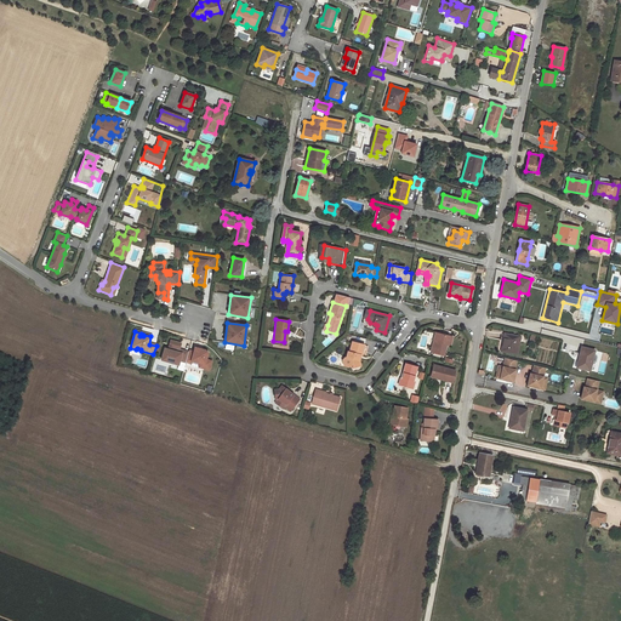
[(450,336),(437,334),(432,352),(445,355),(448,345),(450,336)]
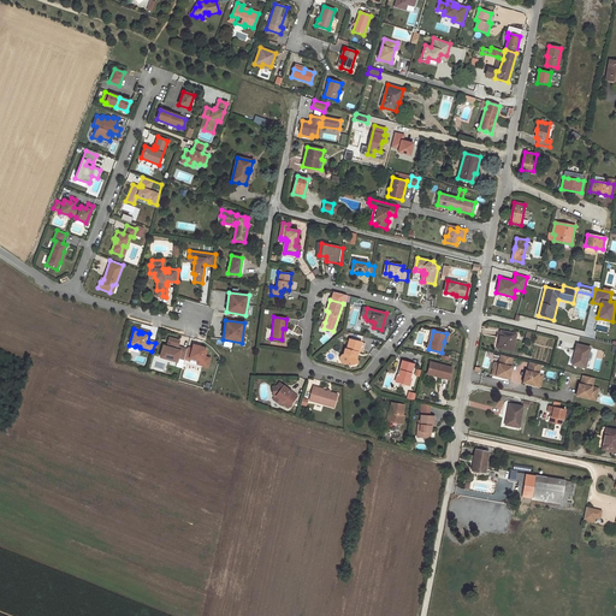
[(497,348),(513,351),(516,335),(501,331),(497,348)]
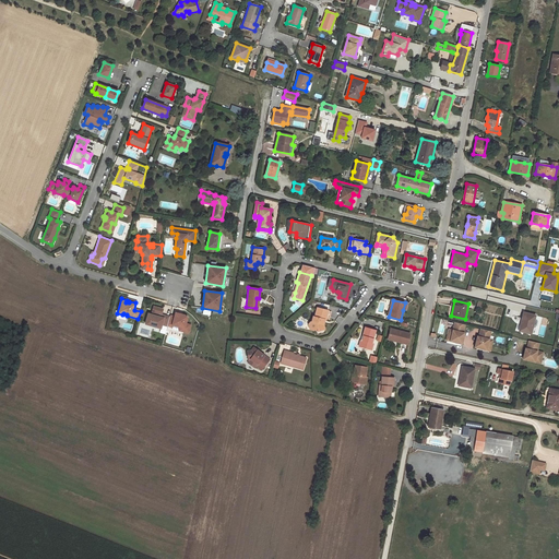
[(147,314),(145,324),(161,329),(162,325),(166,328),(167,325),(169,318),(163,317),(163,319),(158,318),(159,316),(161,316),(163,310),(153,308),(151,313),(152,313),(151,316),(147,314)]
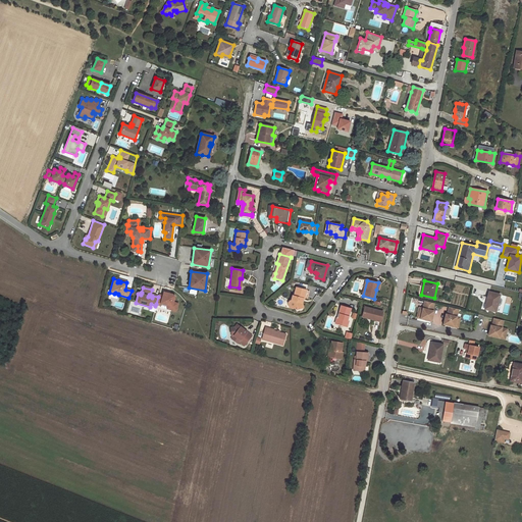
[(294,291),(291,300),(290,301),(293,308),(295,308),(296,309),(303,307),(302,303),(303,299),(304,299),(304,298),(306,298),(308,291),(296,288),(295,292),(294,291)]
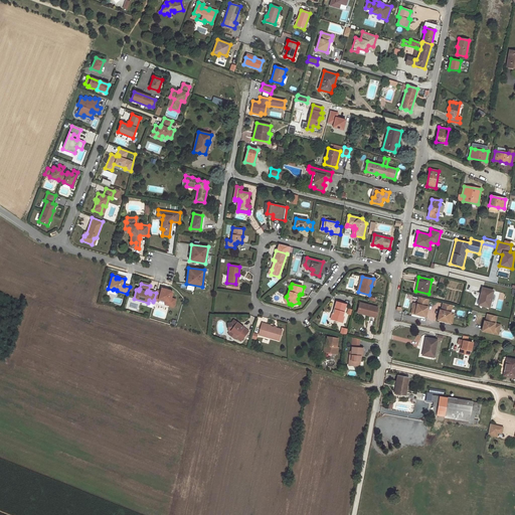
[(157,291),(156,293),(154,300),(158,301),(159,299),(166,302),(169,303),(169,306),(173,307),(175,300),(171,299),(172,292),(170,291),(161,288),(160,292),(157,291)]
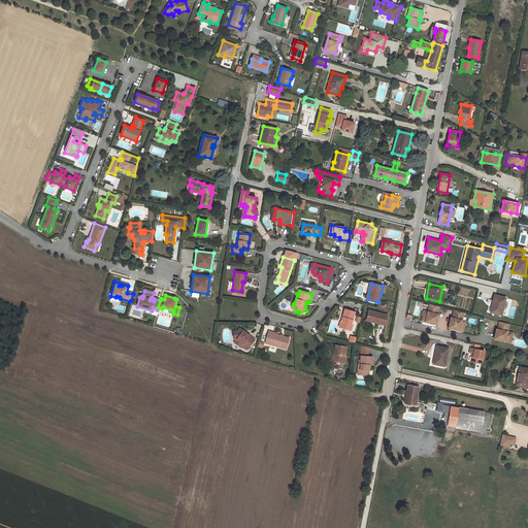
[(495,296),(490,312),(501,315),(505,298),(495,296)]
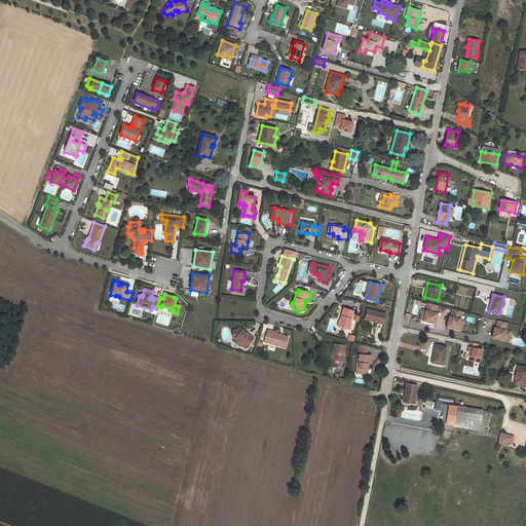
[(438,305),(428,303),(426,310),(425,315),(421,314),(420,320),(435,324),(438,313),(436,313),(438,305)]
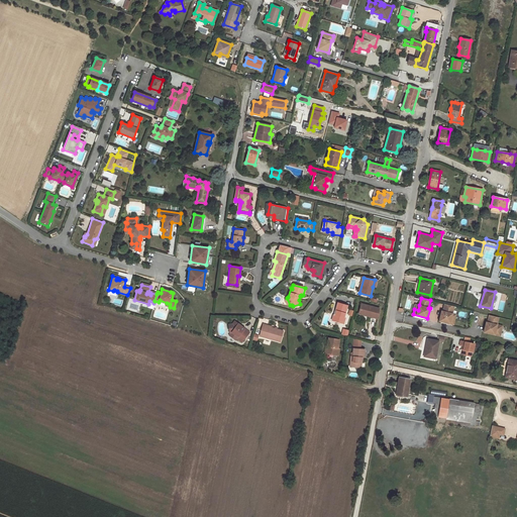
[(348,306),(339,303),(337,311),(335,321),(344,324),(346,318),(345,318),(348,306)]
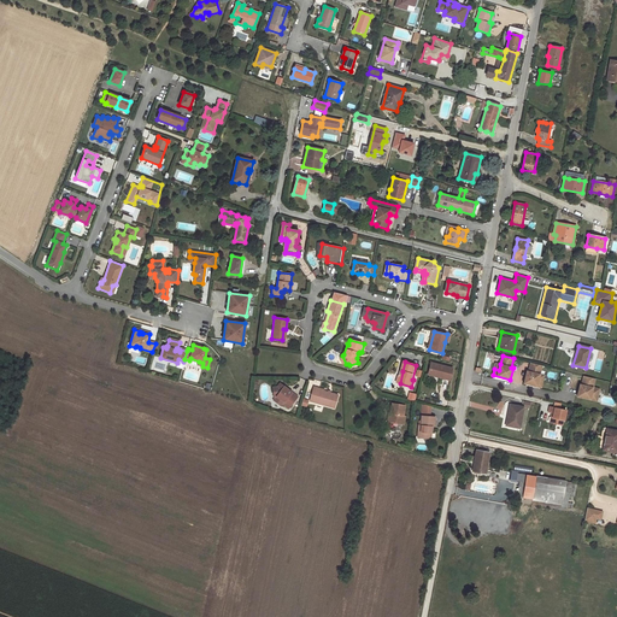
[(453,369),(432,363),(428,375),(450,381),(453,369)]
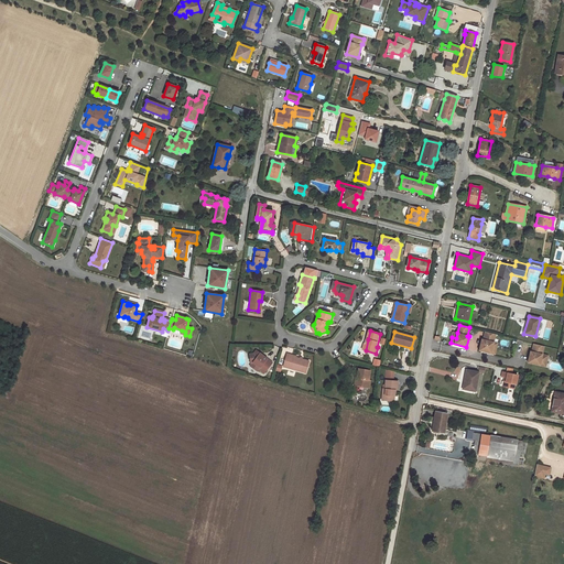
[(494,342),(496,334),(486,332),(484,339),(483,339),(479,350),(495,354),(496,348),(492,347),(494,342)]
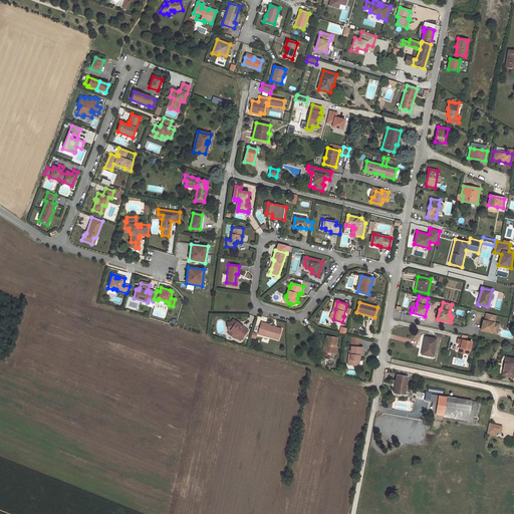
[(494,322),(496,315),(487,313),(485,320),(484,320),(481,330),(497,334),(498,327),(493,326),(494,322)]
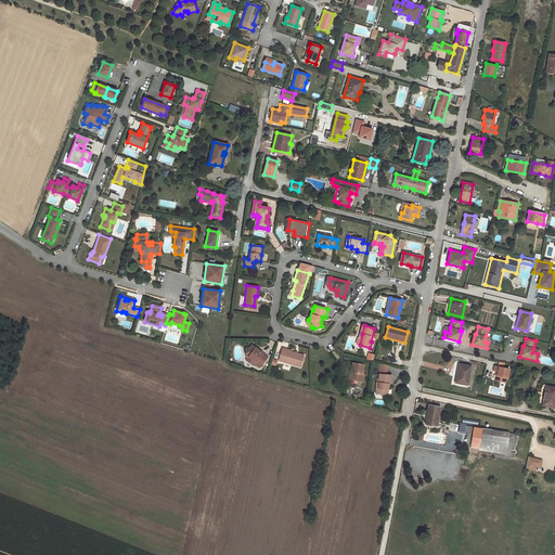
[(249,348),(245,348),(246,353),(248,352),(248,357),(255,362),(254,363),(259,368),(268,357),(252,345),(249,348)]
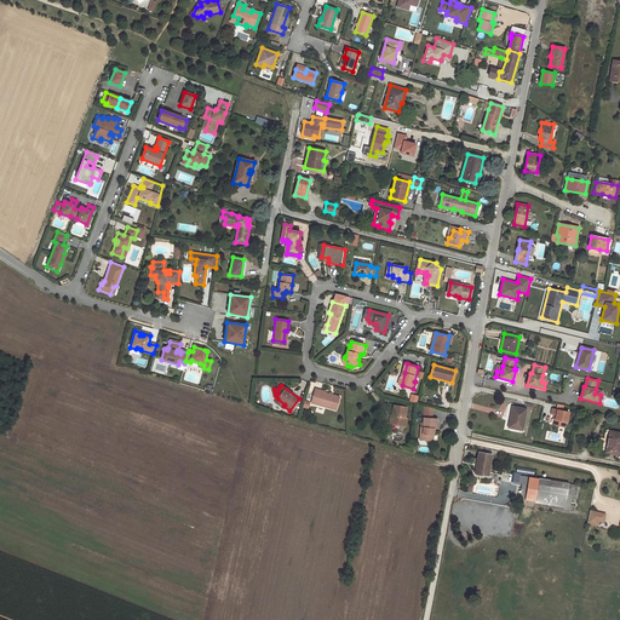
[(326,391),(315,389),(311,403),(337,411),(340,397),(326,392),(326,391)]
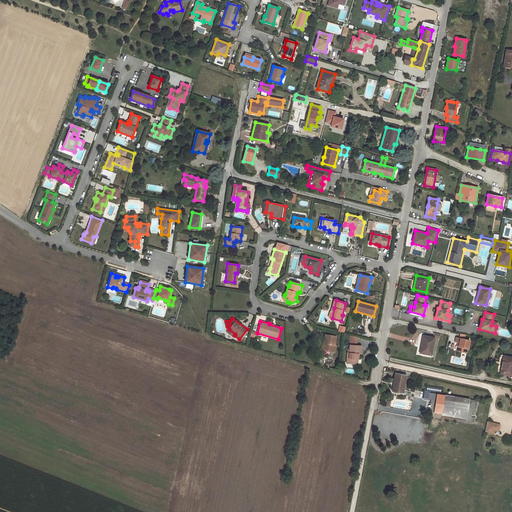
[(229,325),(227,326),(227,330),(228,330),(234,335),(235,334),(229,329),(229,325)]
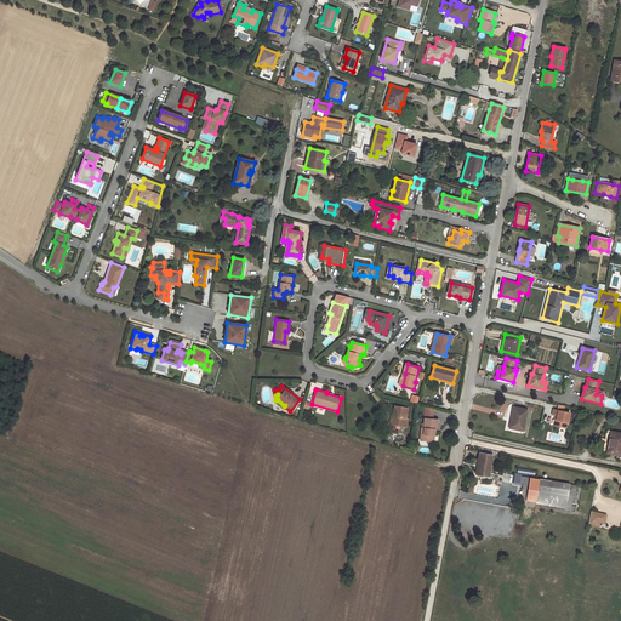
[(408,409),(394,406),(392,416),(392,419),(391,419),(389,425),(406,428),(408,419),(405,419),(408,409)]
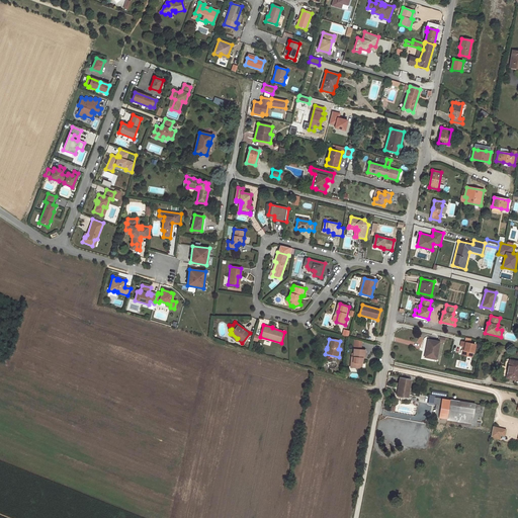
[(425,357),(436,359),(440,342),(439,342),(428,339),(426,349),(427,349),(427,351),(426,351),(425,357)]
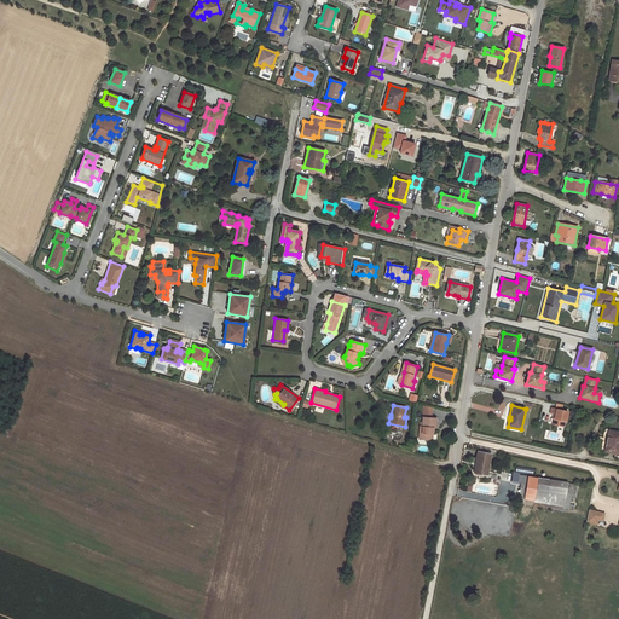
[(423,417),(432,418),(432,409),(423,406),(422,417),(423,417)]
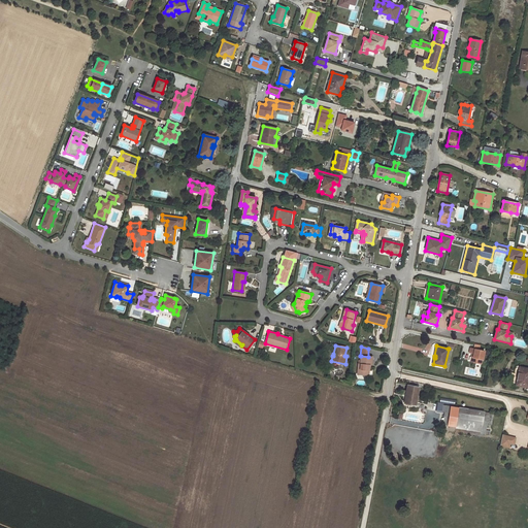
[(485,351),(470,348),(469,352),(472,353),(473,353),(473,357),(474,357),(473,362),(482,363),(483,359),(485,351)]
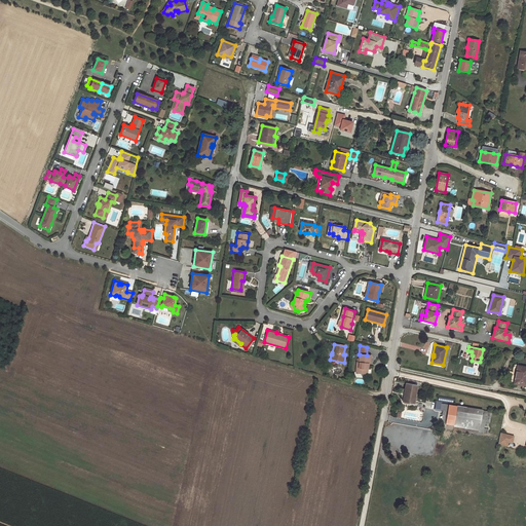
[(367,355),(360,354),(359,363),(357,363),(357,367),(358,367),(359,368),(359,374),(367,374),(368,368),(367,367),(367,364),(370,364),(371,355),(367,355)]
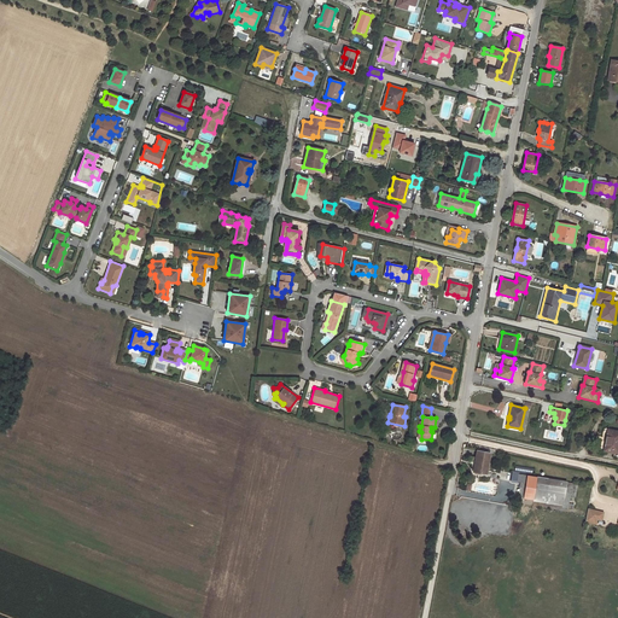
[(606,450),(617,453),(617,450),(617,431),(608,430),(606,438),(608,438),(606,450)]
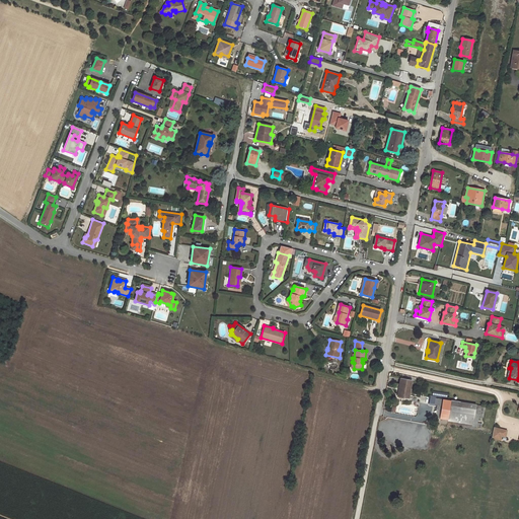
[(397,396),(409,398),(412,381),(401,379),(397,396)]
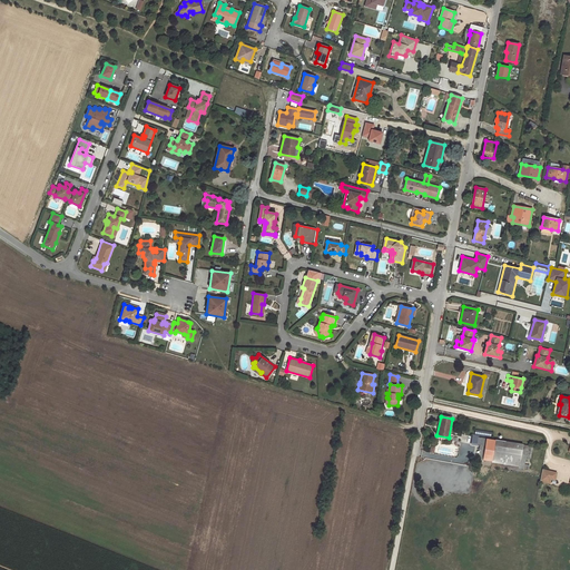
[(491,461),(494,440),(478,438),(477,444),(485,445),(483,459),(491,461)]
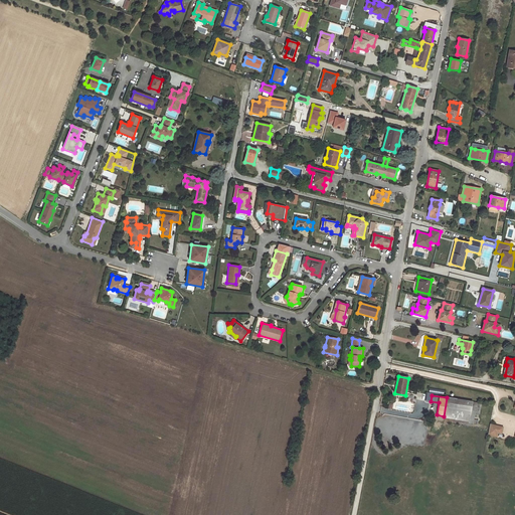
[(469,420),(472,401),(447,397),(444,416),(469,420)]
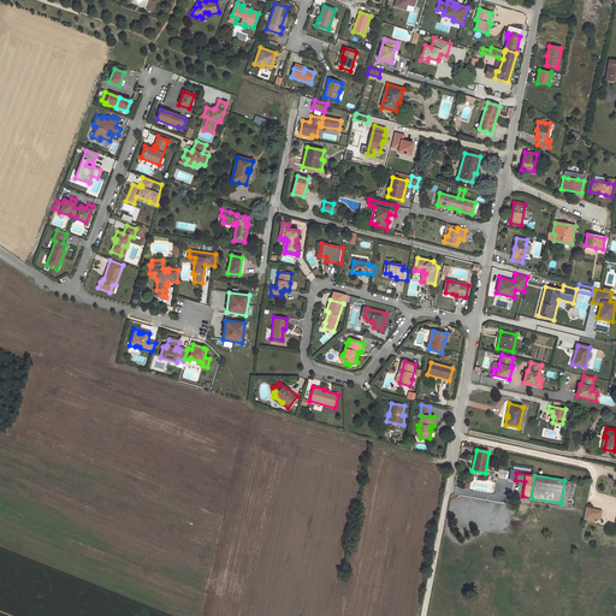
[(593,509),(586,508),(584,520),(594,522),(594,517),(599,519),(600,513),(593,509)]
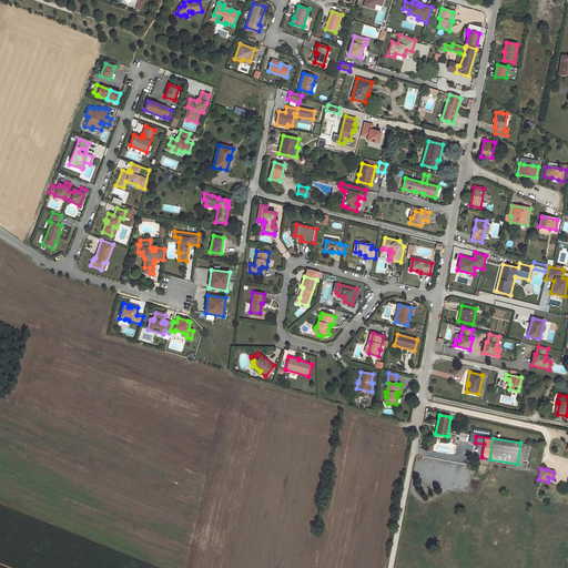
All buildings are outlined.
